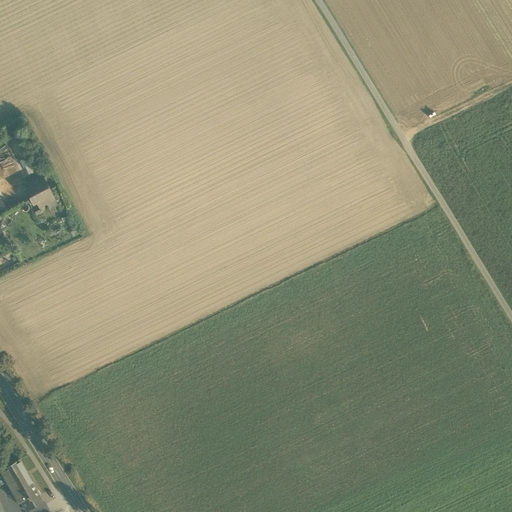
[(25,157),(20,159),(26,173),(31,171),(25,157)]
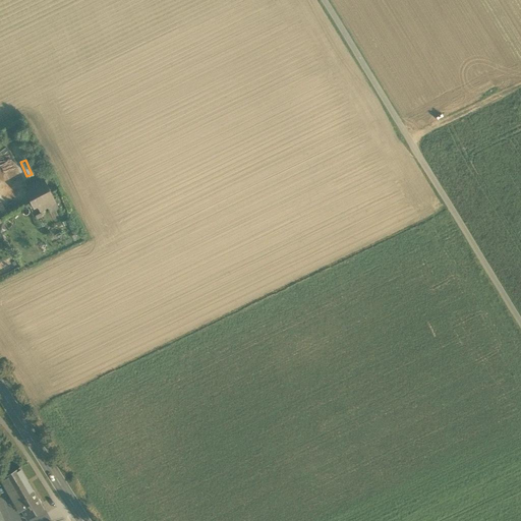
[(25,193),(30,201),(50,190),(43,178),(27,186),(30,191),(25,193)]
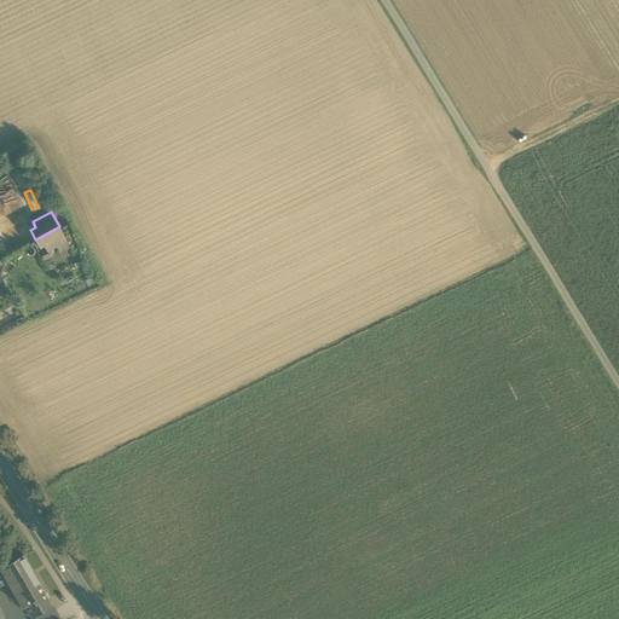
[(67,242),(59,226),(35,239),(39,248),(45,246),(47,252),(56,248),(67,242)]
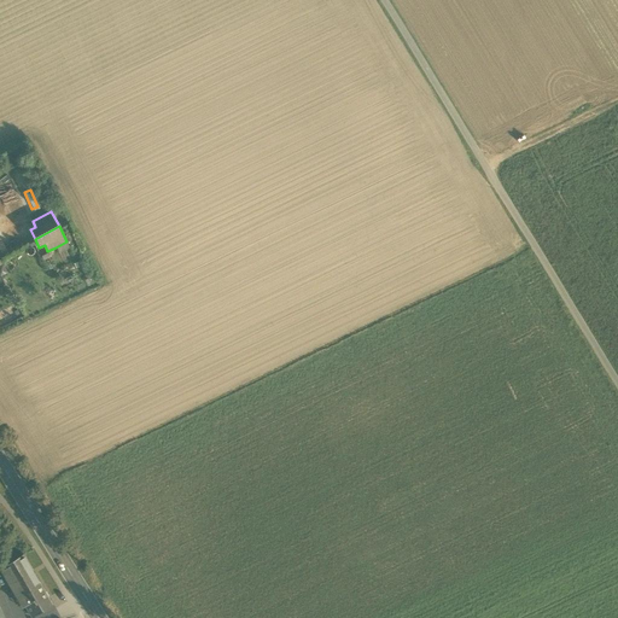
[(56,248),(59,255),(70,249),(66,242),(56,248)]
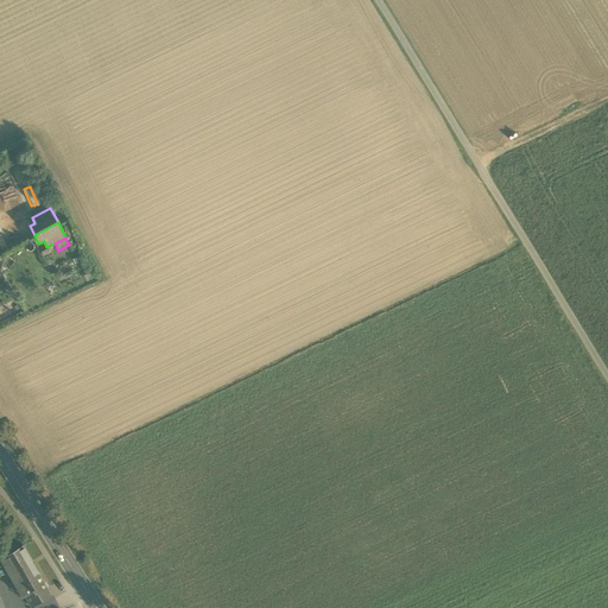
[(46,587),(21,545),(0,558),(17,588),(21,597),(25,595),(32,607),(51,595),(50,594),(51,594),(46,587)]
